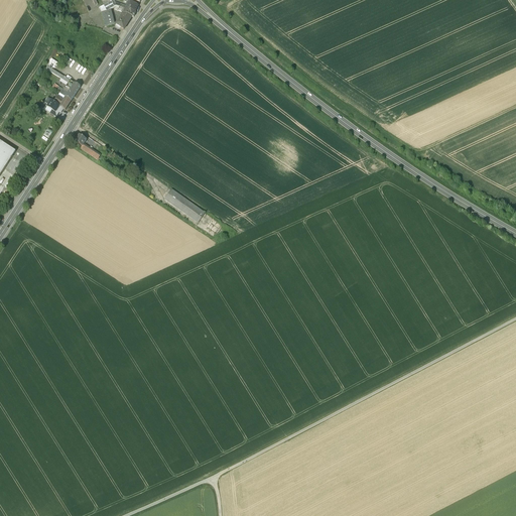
[(111,2),(99,8),(101,13),(111,10),(115,6),(113,5),(112,1),(111,2)]
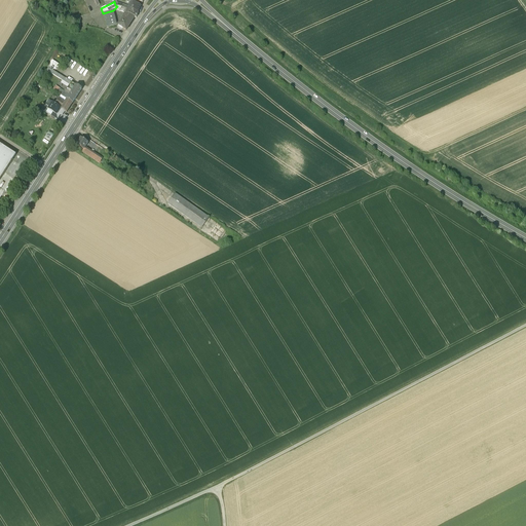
[(141,6),(130,2),(128,6),(127,9),(138,13),(141,6)]
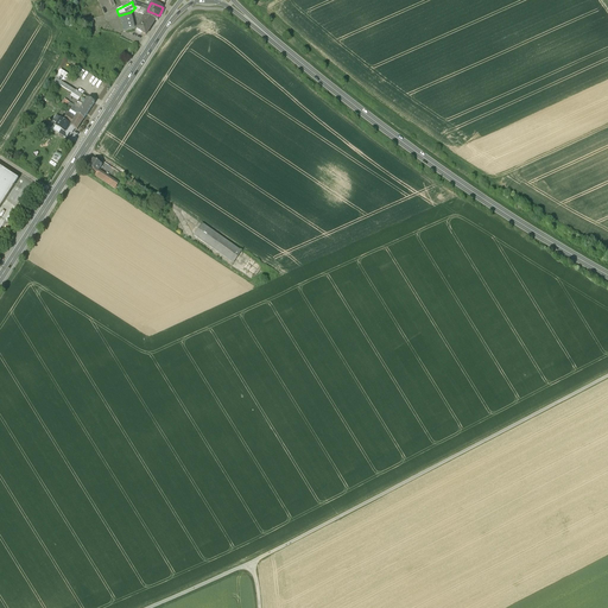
[(159,16),(147,11),(146,13),(145,16),(156,20),(157,21),(159,16)]
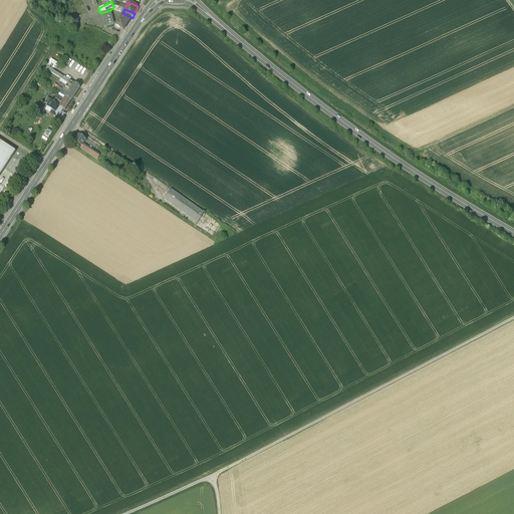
[(110,10),(100,13),(104,26),(106,26),(114,24),(112,19),(110,10)]
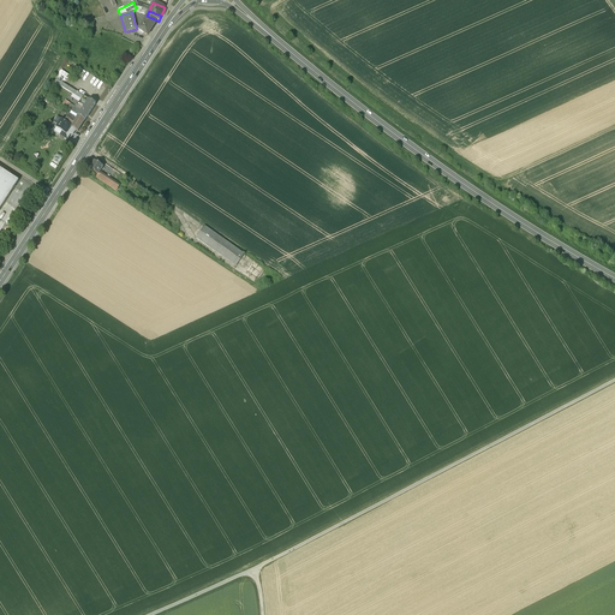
[(144,19),(138,29),(143,33),(147,35),(155,23),(145,19),(144,19)]
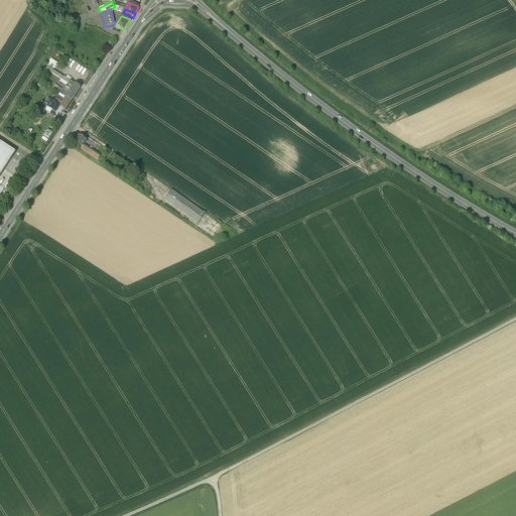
[(75,84),(47,67),(45,70),(68,84),(66,87),(71,90),(75,84)]
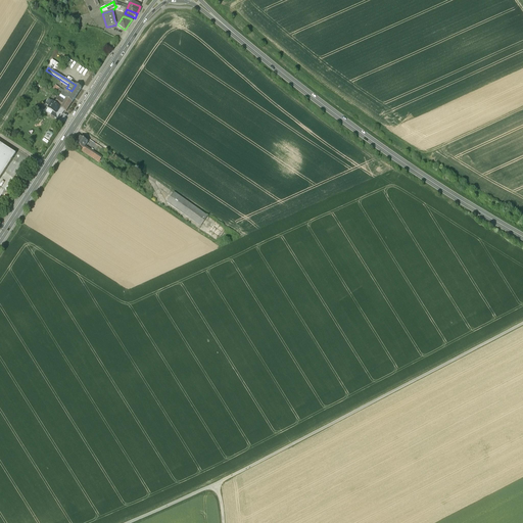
[(81,88),(76,85),(72,91),(66,99),(72,102),(81,88)]
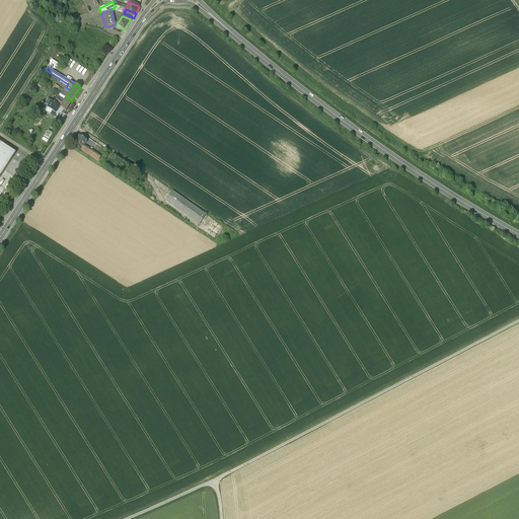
[(71,101),(66,98),(60,106),(60,107),(64,109),(66,110),(71,101)]
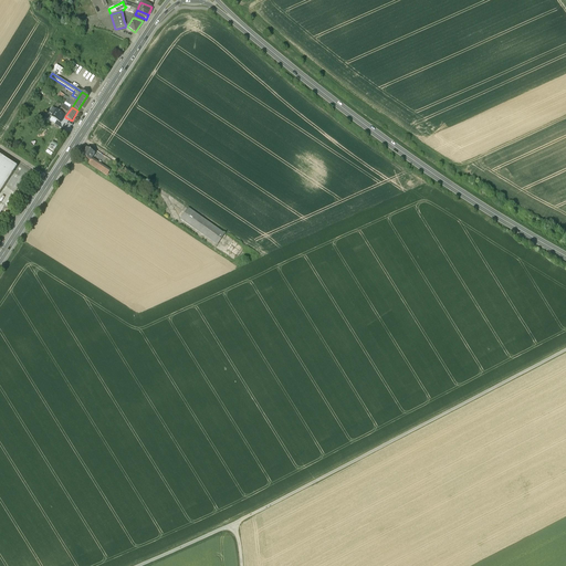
[(65,116),(59,113),(59,112),(52,108),(50,113),(53,115),(51,117),(58,121),(61,124),(65,117),(65,116)]
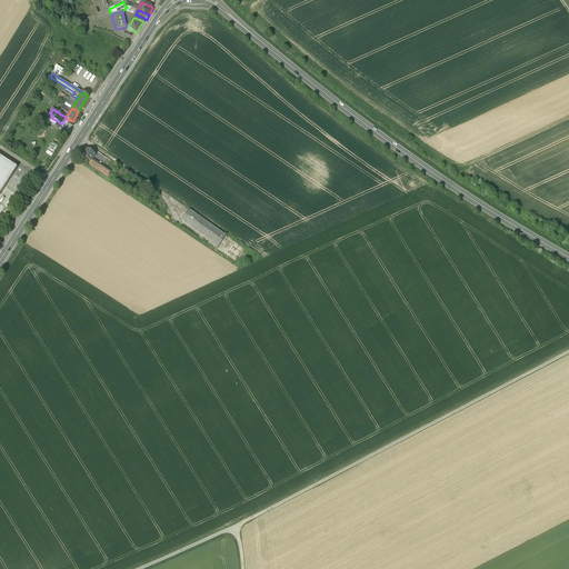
[(70,120),(66,118),(61,125),(58,121),(56,125),(62,129),(67,122),(68,123),(70,120)]
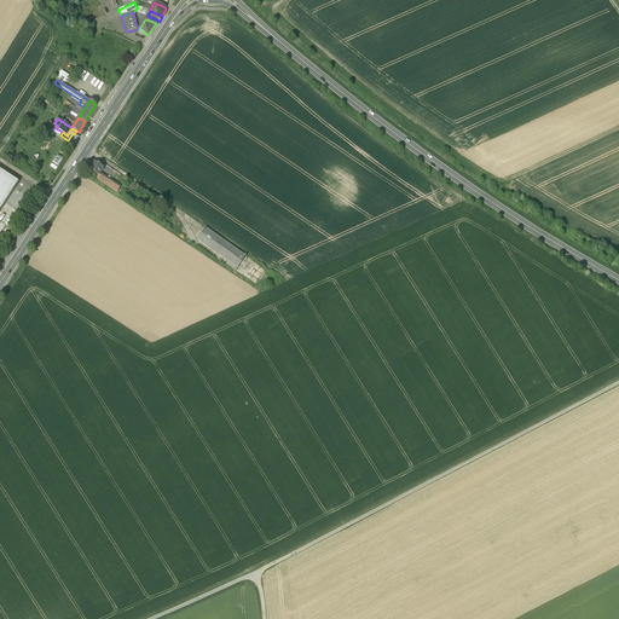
[(57,154),(52,161),(58,165),(63,158),(57,154)]
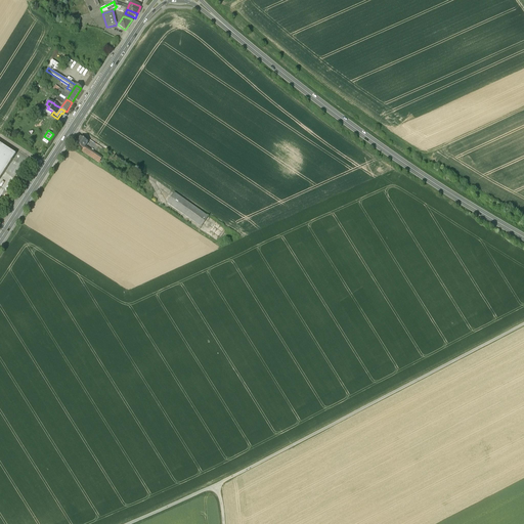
[(88,142),(80,137),(76,144),(84,148),(85,146),(88,142)]
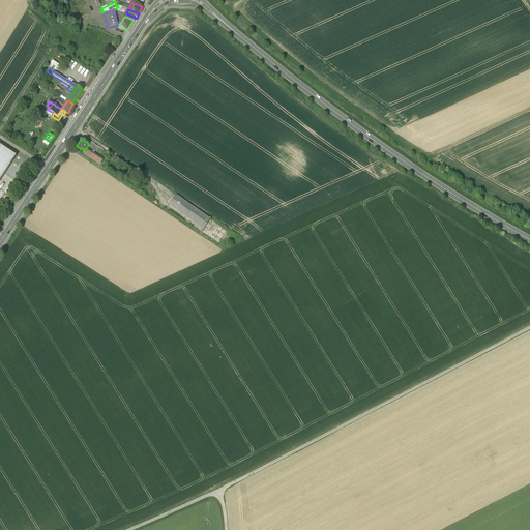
[(0,179),(16,155),(0,145),(0,179)]
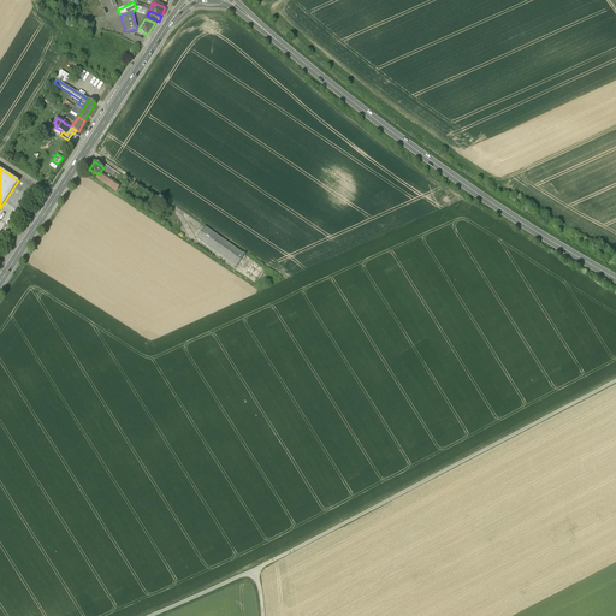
[(116,191),(119,185),(100,172),(99,175),(96,178),(116,191)]
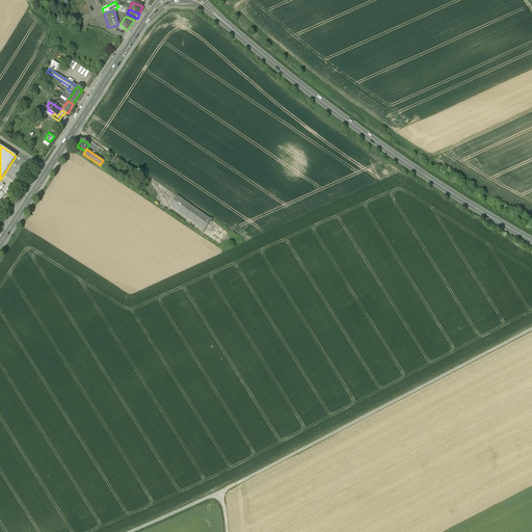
[(210,219),(177,195),(169,205),(204,229),(210,219)]
